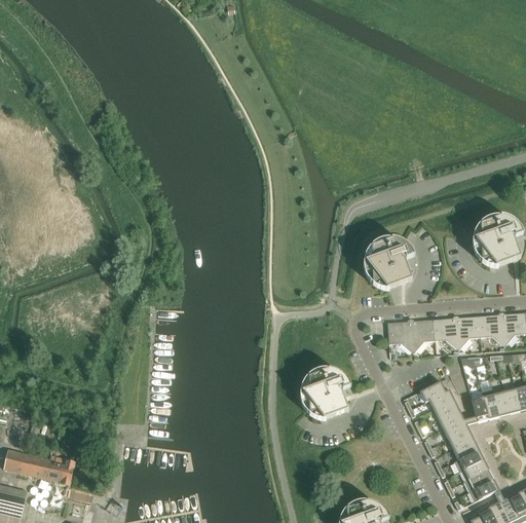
[(478,222),(480,220),(482,218),(485,217),(488,217),(491,216),(493,216),(496,216),(500,217),(500,216),(497,215),(495,215),(493,215),(491,215),(488,215),(484,216),(481,218),(479,219),(476,222),(472,227),(471,230),(471,233),(470,238),(470,244),(471,250),(474,256),(477,260),(481,264),(486,267),(491,268),(495,268),(495,267),(495,266),(489,258),(482,261),(481,262),(478,260),(474,254),(473,250),(481,248),(475,239),(474,238),(471,238),(471,235),(481,236),(480,231),(476,224),(478,222)]
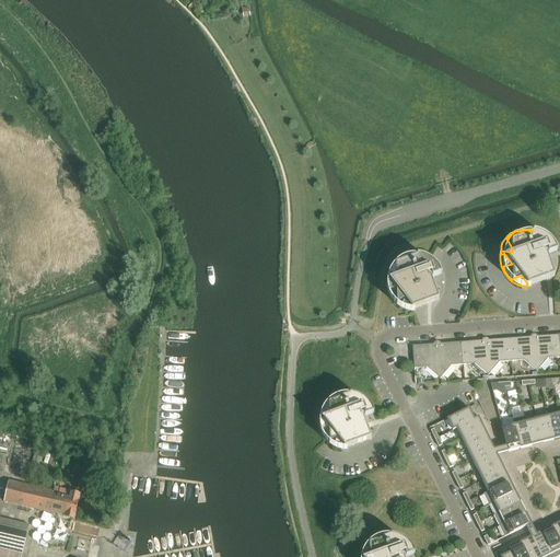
[(511,246),(512,252),(504,254),(505,255),(512,264),(513,278),(521,275),(527,283),(527,285),(555,275),(546,251),(544,252),(543,250),(547,247),(548,252),(557,248),(557,247),(556,244),(555,243),(553,241),(552,240),(551,239),(549,236),(548,235),(547,234),(545,233),(544,233),(540,231),(537,230),(536,230),(534,230),(533,230),(533,231),(511,239),(511,246)]
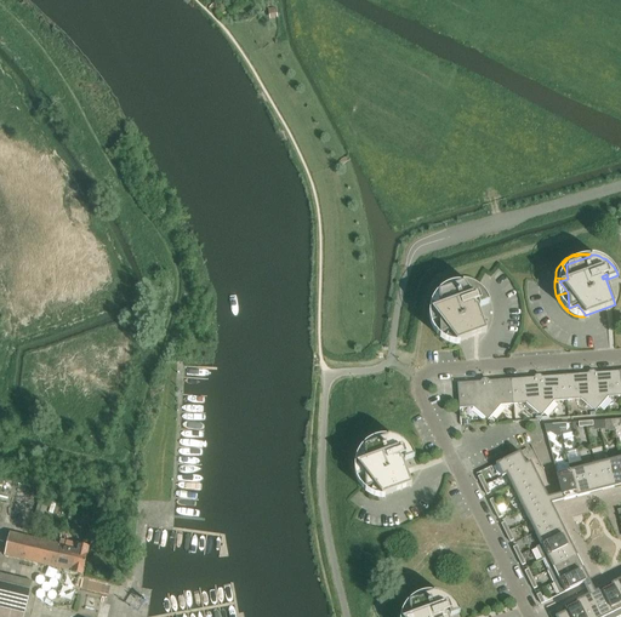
[(436,287),(438,286),(440,284),(446,283),(451,281),(457,281),(462,281),(463,280),(459,280),(455,280),(451,280),(445,281),(442,283),(438,284),(436,286),(431,291),(427,296),(426,302),(425,309),(426,315),(427,321),(431,329),(434,333),(439,338),(445,342),(451,343),(456,341),(449,331),(440,335),(439,336),(436,332),(431,325),(429,321),(439,319),(432,309),(432,308),(427,308),(427,304),(439,306),(439,297),(433,291),(436,287)]
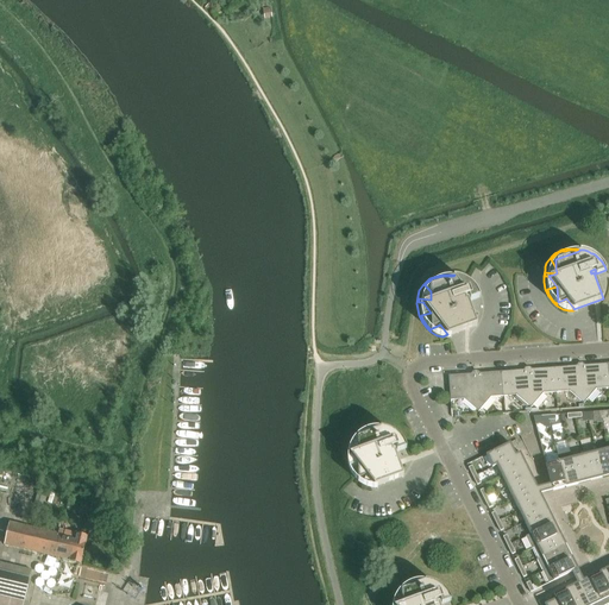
[(465,296),(469,295),(470,298),(479,296),(479,295),(478,292),(477,291),(476,289),(475,287),(473,285),(472,283),(470,282),(468,279),(465,278),(464,278),(462,277),(459,276),(458,276),(456,276),(454,275),(453,276),(429,285),(431,291),(431,300),(424,302),(424,303),(431,313),(432,328),(440,325),(447,334),(477,323),(468,298),(465,300),(465,296)]
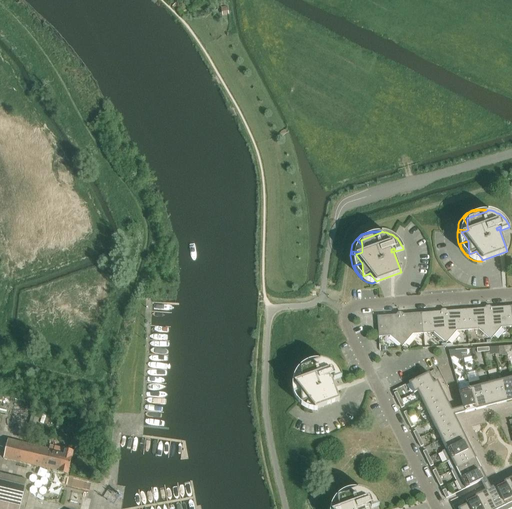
[(491,337),(488,303),(486,303),(484,305),(466,307),(467,328),(478,327),(491,337)]
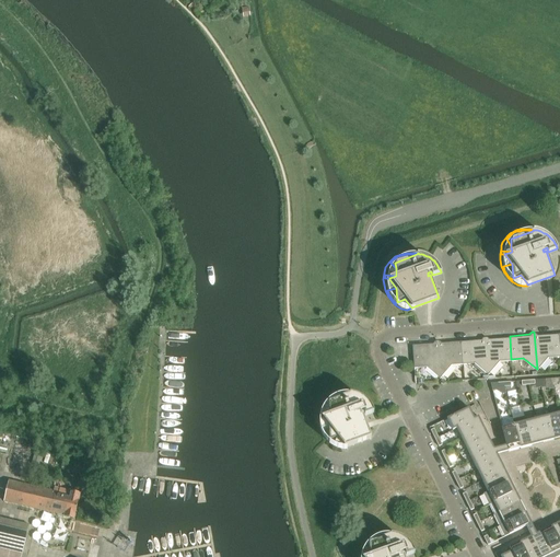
[(559,355),(558,332),(538,334),(536,332),(534,332),(537,369),(548,356),(559,355)]
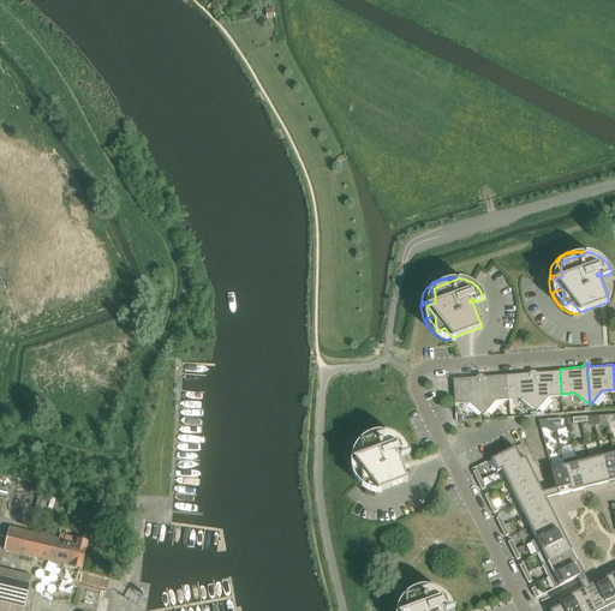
[(536,409),(532,369),(531,369),(529,371),(507,372),(508,397),(521,396),(536,409)]
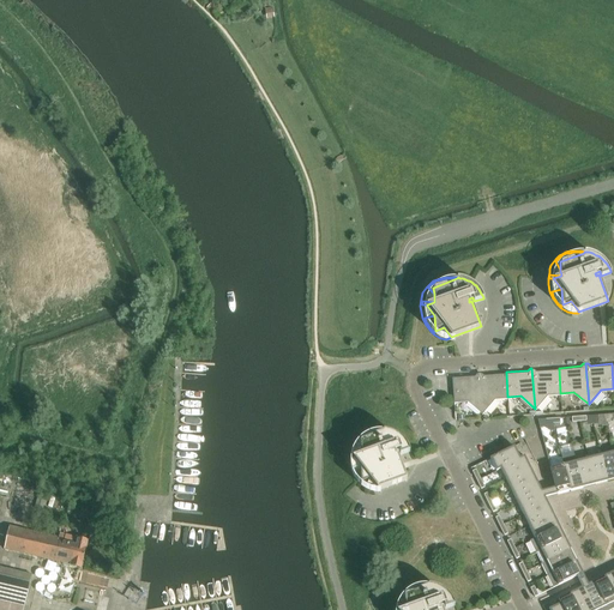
[(560,393),(559,368),(536,369),(534,368),(531,368),(535,409),(548,393),(560,393)]
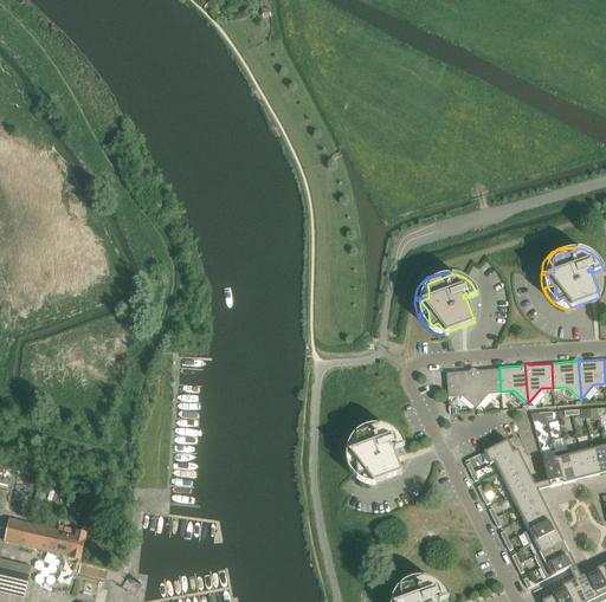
[(476,407),(472,367),(471,367),(469,369),(446,371),(449,396),(462,395),(476,407)]
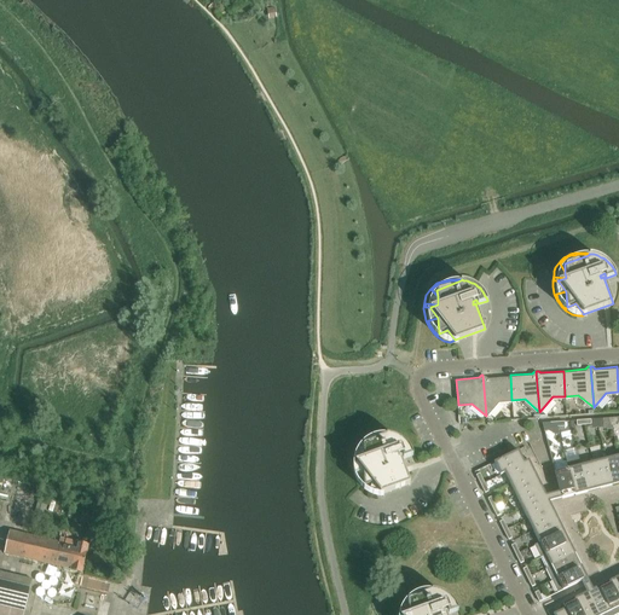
[(512,400),(510,375),(487,377),(485,375),(482,375),(486,416),(498,401),(512,400)]
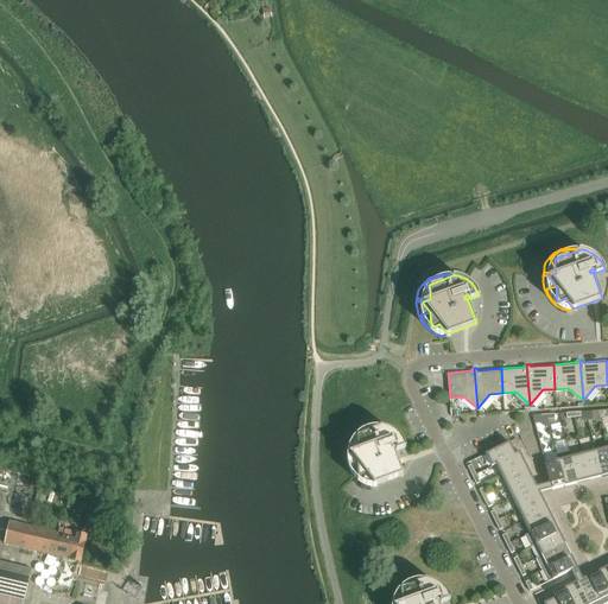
[(391,446),(394,445),(397,449),(405,445),(405,443),(404,442),(403,439),(401,438),(400,436),(399,434),(397,432),(396,431),(392,428),(390,427),(388,427),(387,426),(384,425),(381,425),(380,425),(380,426),(356,434),(356,449),(349,452),(358,462),(358,477),(366,475),(374,483),(373,483),(374,484),(403,474),(393,449),(392,449),(391,446)]
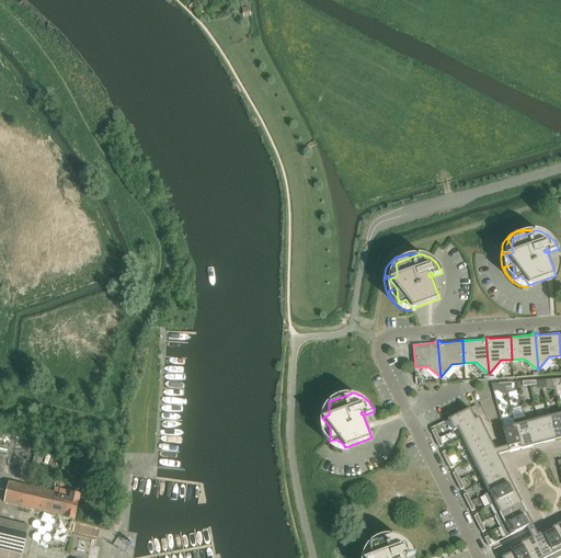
[(513,407),(516,421),(527,418),(524,405),(513,407)]
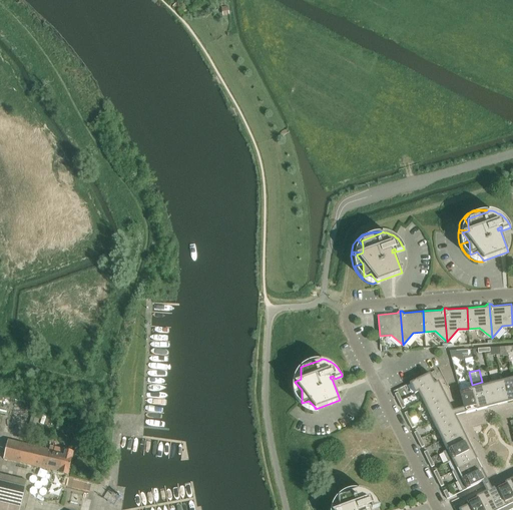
[(415,392),(418,390),(418,389),(433,382),(435,381),(430,371),(410,381),(415,392)]
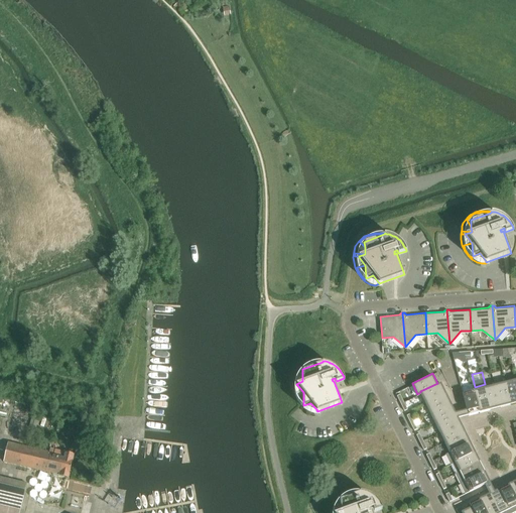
[(504,376),(505,380),(511,402),(515,400),(515,378),(515,374),(504,376)]
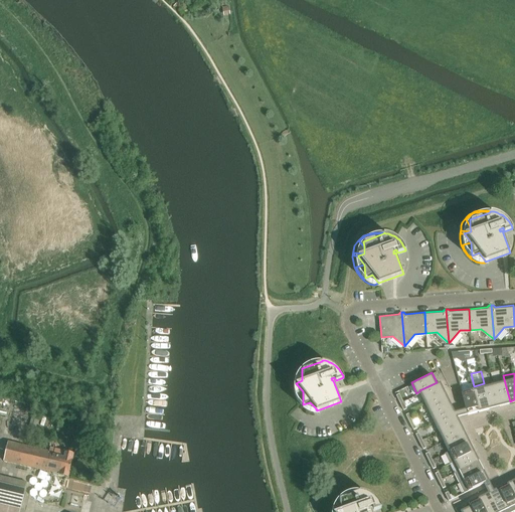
[(504,379),(494,382),(499,404),(510,401),(504,379)]
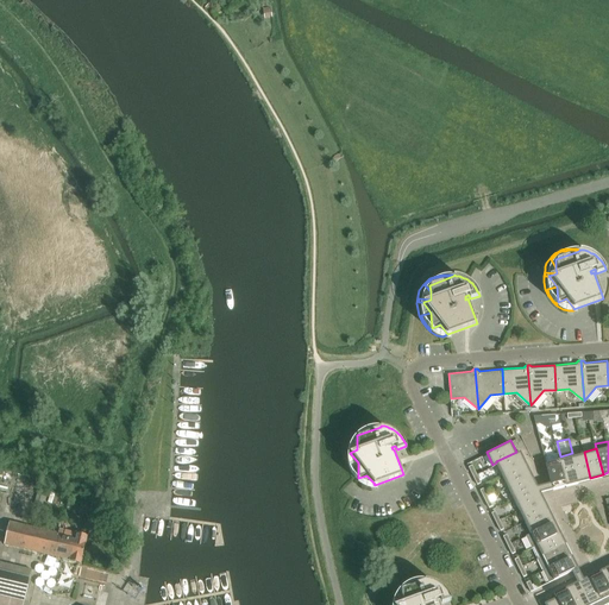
[(496,462),(502,473),(526,461),(520,449),(516,452),(514,453),(496,461),(496,462)]
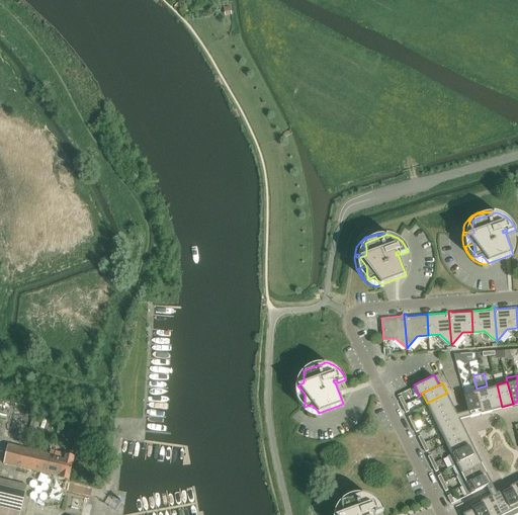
[(497,384),(486,388),(492,409),(502,407),(497,384)]
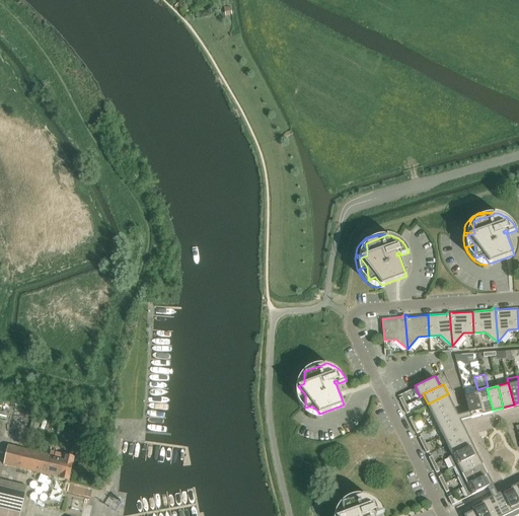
[(487,388),(476,390),(482,411),(482,413),(493,410),(487,388)]
